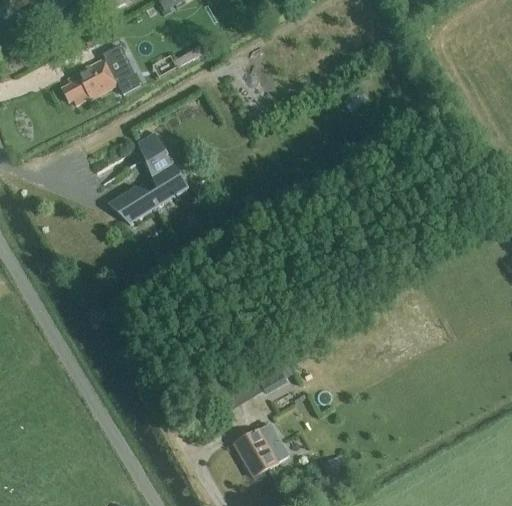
[(96,0),(100,8),(115,0),(96,0)]
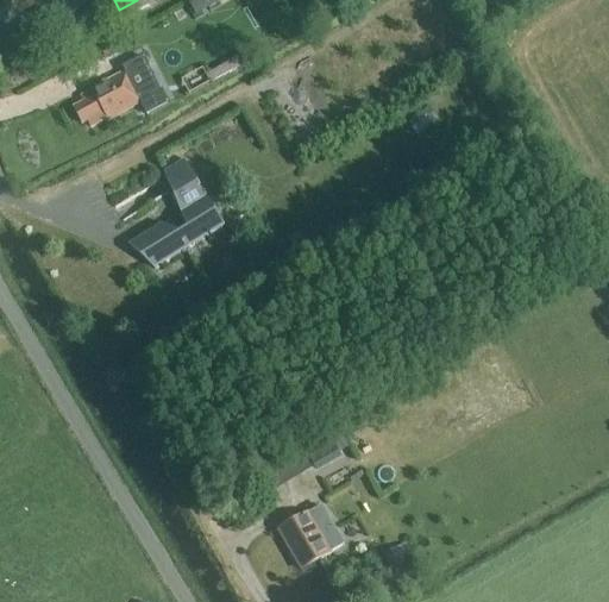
[(83,96),(74,102),(82,118),(87,115),(90,121),(107,113),(108,115),(139,98),(145,111),(167,100),(143,51),(121,62),(124,68),(92,85),(81,91),(83,96)]
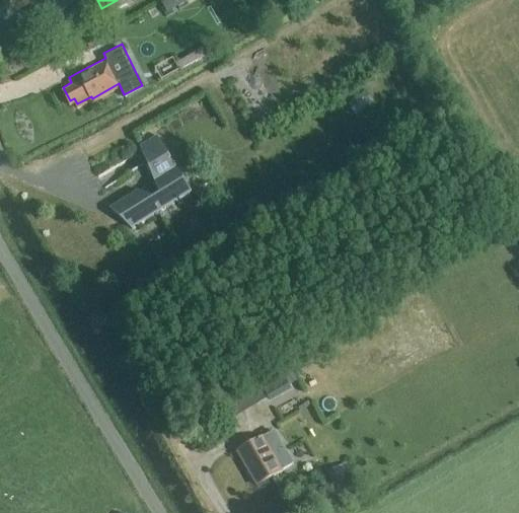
[(108,205),(131,225),(191,190),(155,133),(138,143),(159,191),(151,197),(137,188),(108,205)]
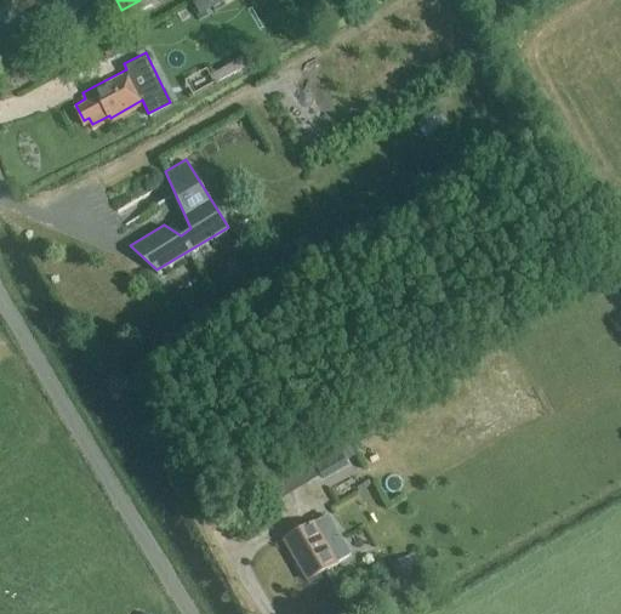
[(311,455),(317,466),(346,453),(340,442),(311,455)]
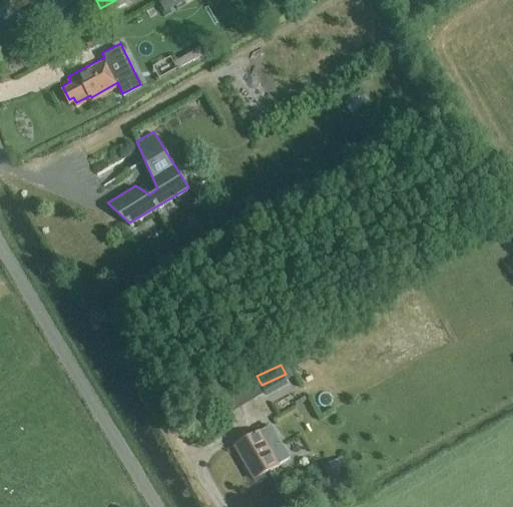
[(260,429),(260,428),(234,442),(253,476),(279,461),(290,454),(271,422),(260,429)]
